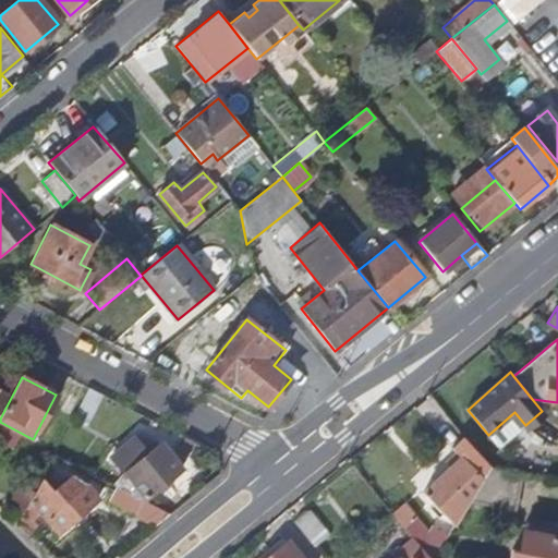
[(146,458),(132,441),(110,460),(145,501),(182,469),(161,445),(146,458)]
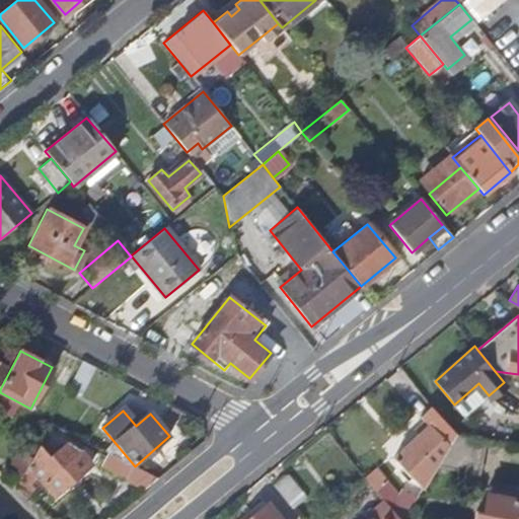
[(456,434),(436,411),(425,421),(429,424),(448,445),(449,446),(457,434),(456,434)]
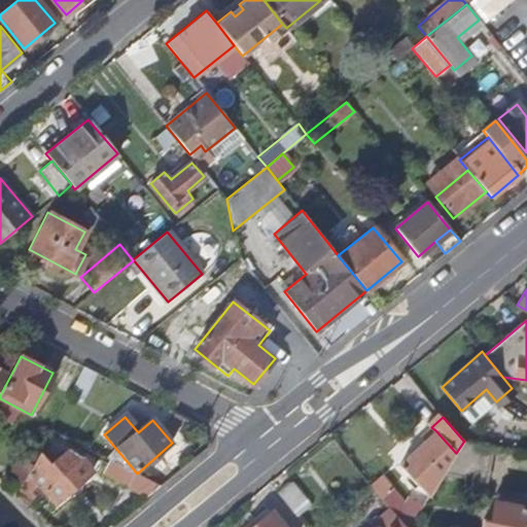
[(428,494),(455,452),(435,430),(413,453),(409,448),(394,460),(428,494)]
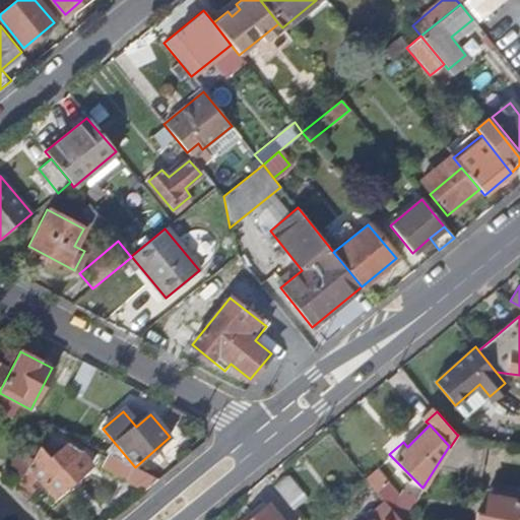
[(485,440),(458,435),(450,447),(439,466),(479,474),(485,440)]
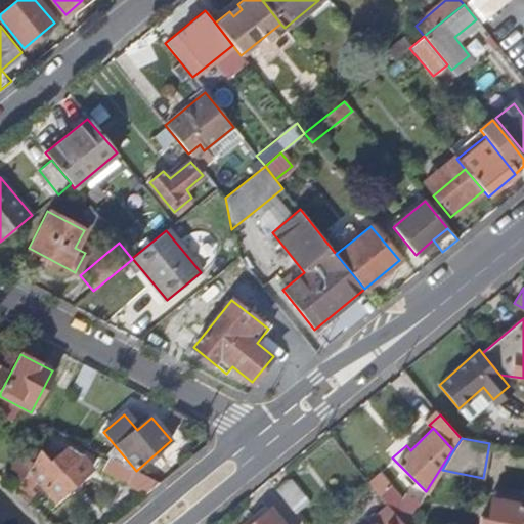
[(38,449),(32,464),(20,483),(16,491),(28,503),(35,495),(31,490),(41,482),(57,501),(93,471),(77,452),(63,443),(47,459),(38,449)]
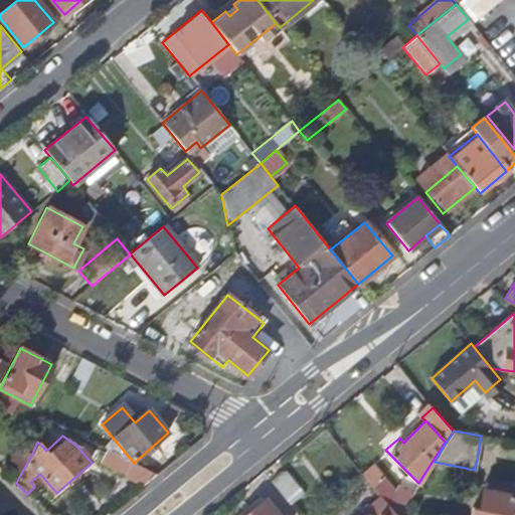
[(20,475),(31,456),(18,450),(8,469),(20,475)]
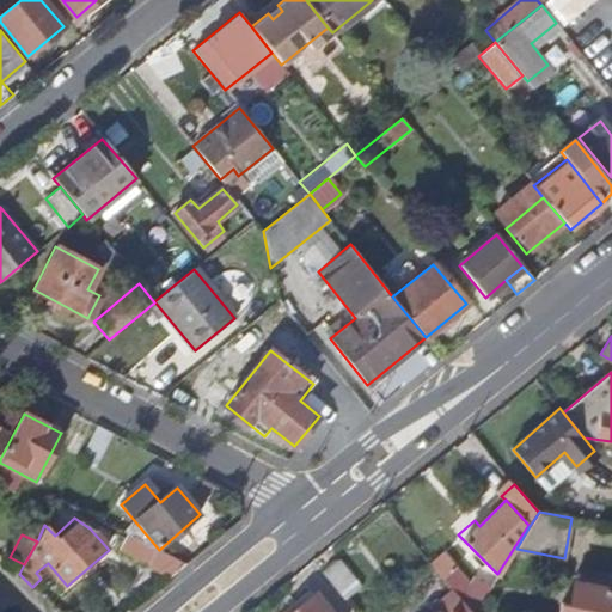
[(158,549),(130,534),(122,551),(150,565),(158,549)]
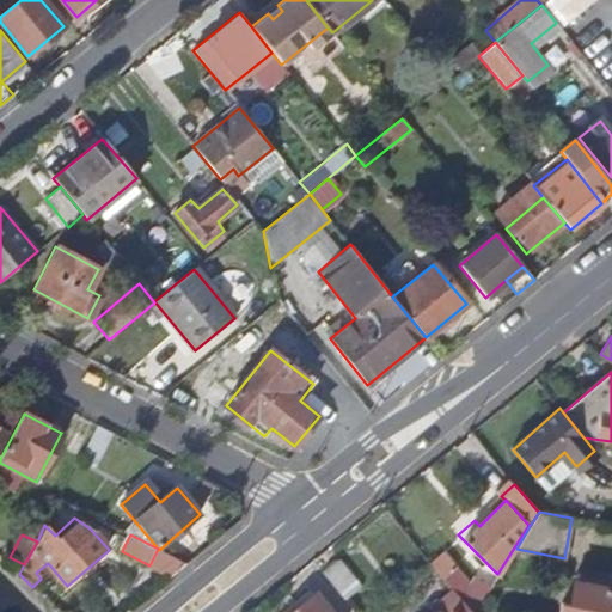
[(323,571),(346,599),(360,587),(337,560),(323,571)]
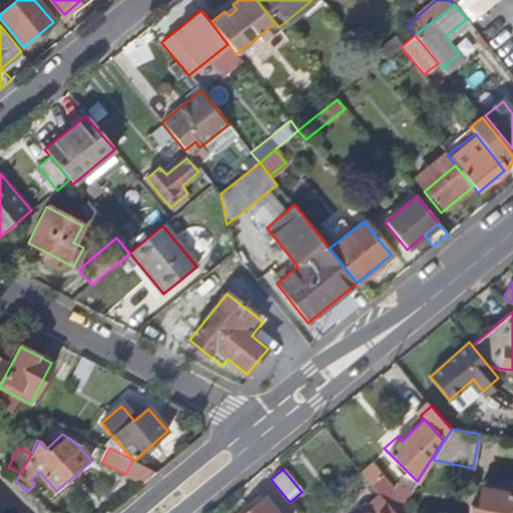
[(509,512),(512,494),(498,491),(499,485),(482,482),(478,501),(472,500),(469,512),(509,512)]
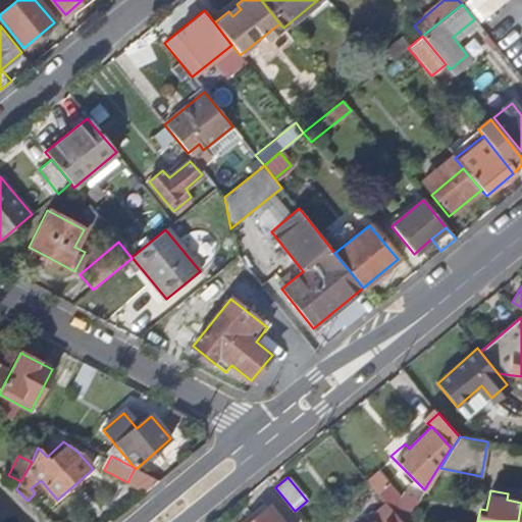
[(398,516),(402,521),(408,521),(421,501),(410,496),(398,516)]
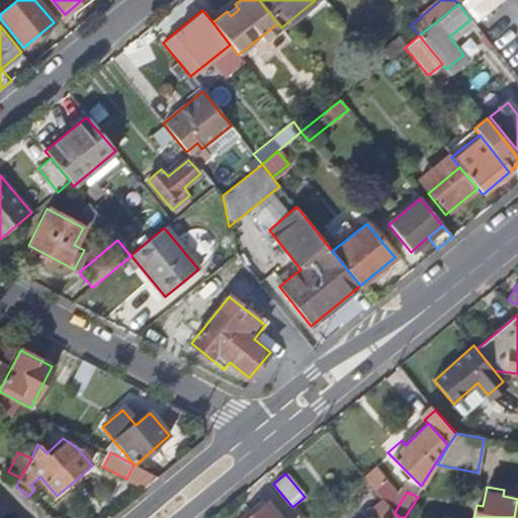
[(399,517),(395,512),(384,500),(366,516),(367,517),(399,517)]
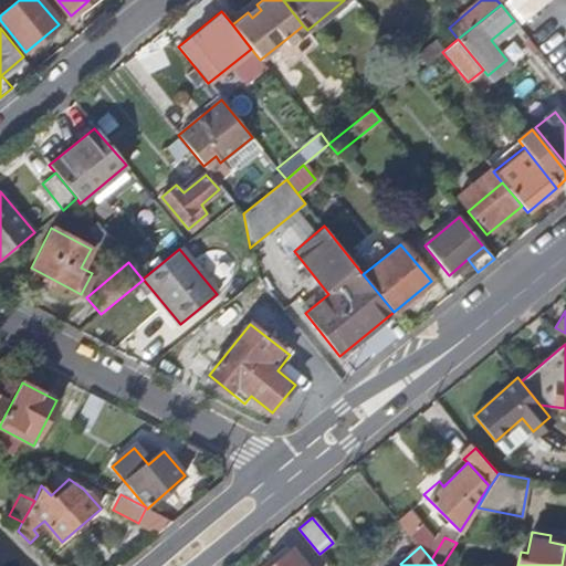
[(305,565),(292,548),(270,565),(305,565)]
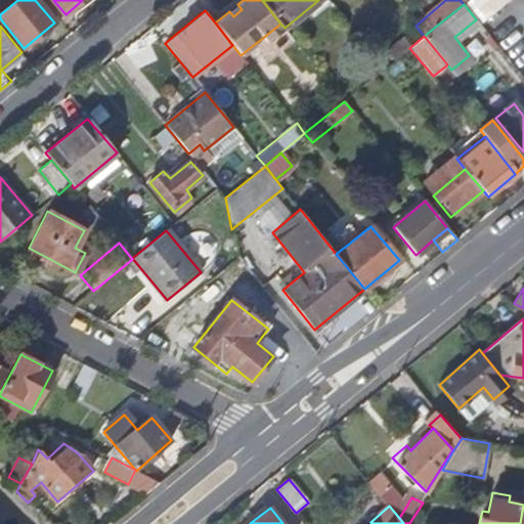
All buildings are outlined.
